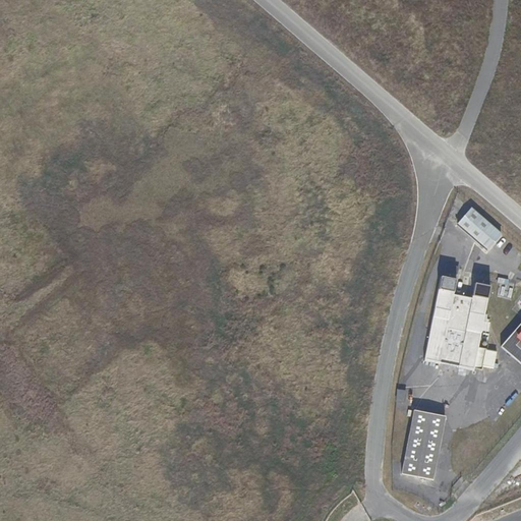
[(501,234),(471,210),(467,215),(458,225),(486,250),(501,234)]
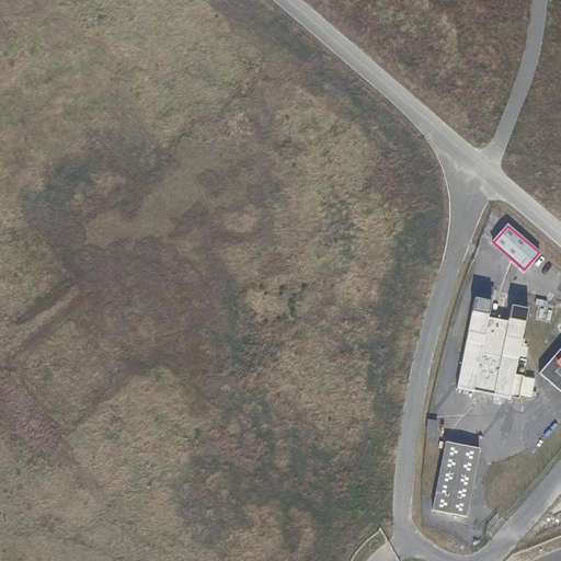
[(479,296),(491,298),(494,287),(481,284),(479,296)]
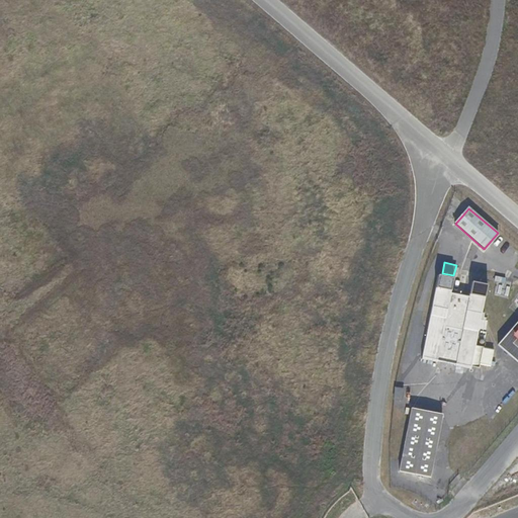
[(491,366),(494,350),(483,348),(484,347),(476,345),(488,284),(472,281),(468,296),(450,292),(453,278),(438,274),(436,288),(432,306),(422,359),(437,361),(455,364),(455,365),(470,368),(471,366),(479,368),(480,364),(491,366)]
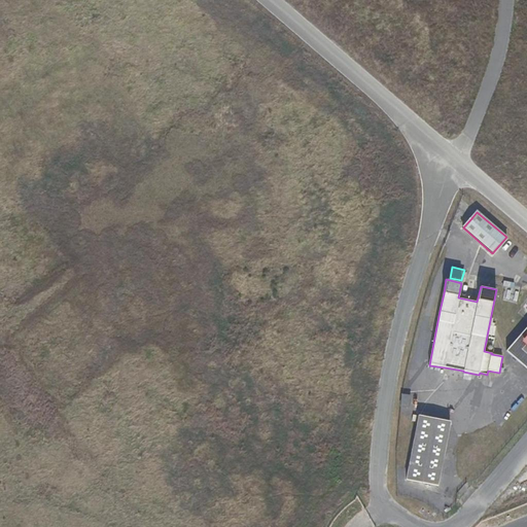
[(526,367),(526,326),(506,350),(526,367)]
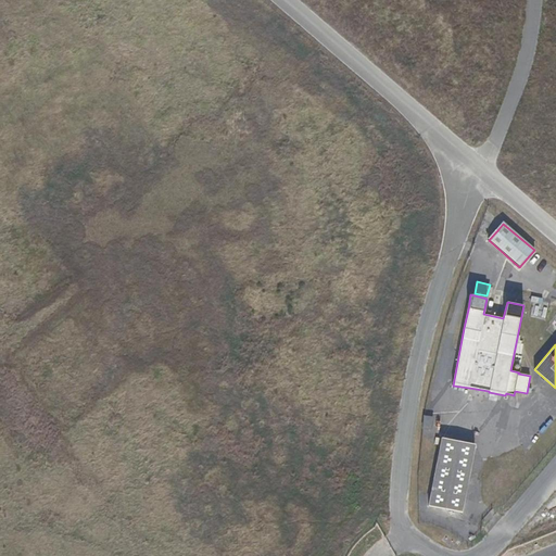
[(462,513),(476,444),(441,438),(428,506),(462,513)]
